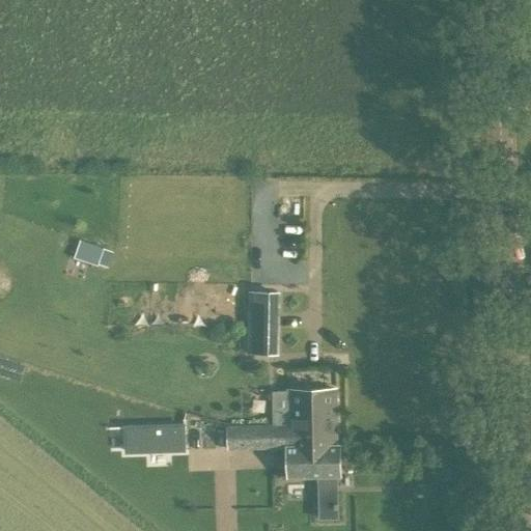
[(106,245),(109,231),(85,225),(82,239),(106,245)]
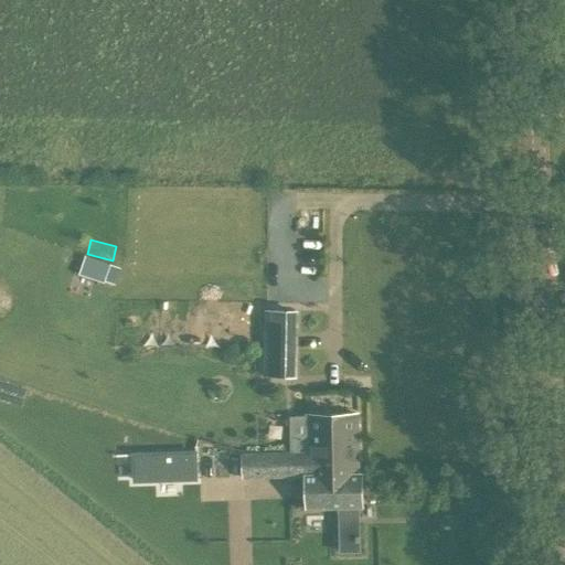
[(109,264),(85,256),(78,275),(103,283),(109,264)]
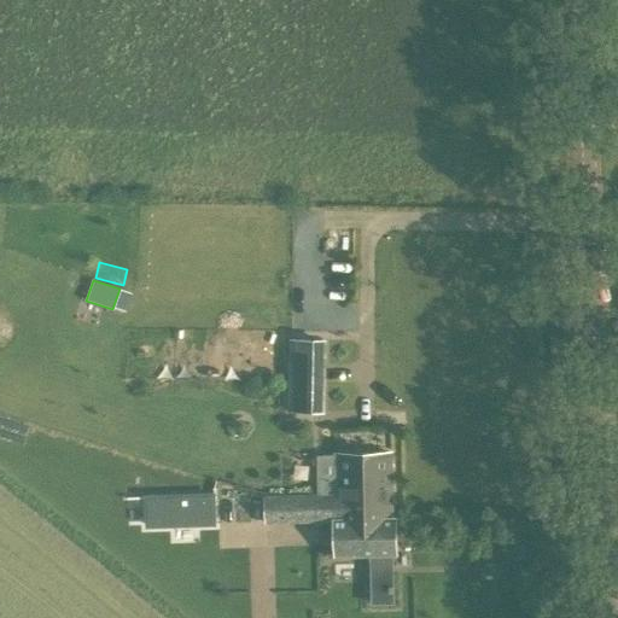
[(324,412),(326,340),(290,339),(289,410),(324,412)]
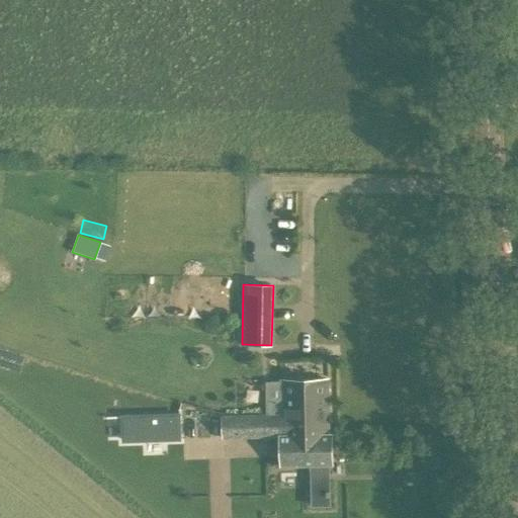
[(280,439),(332,438),(332,434),(329,434),(328,379),(282,380),(283,415),(222,416),(222,437),(280,436),(280,439)]
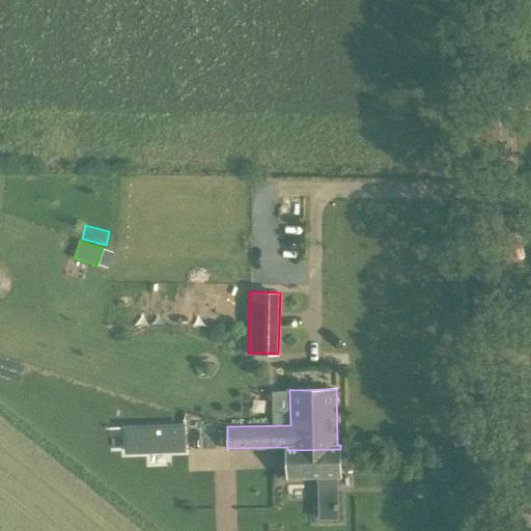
[(123,427),(124,456),(186,453),(185,425),(123,427)]
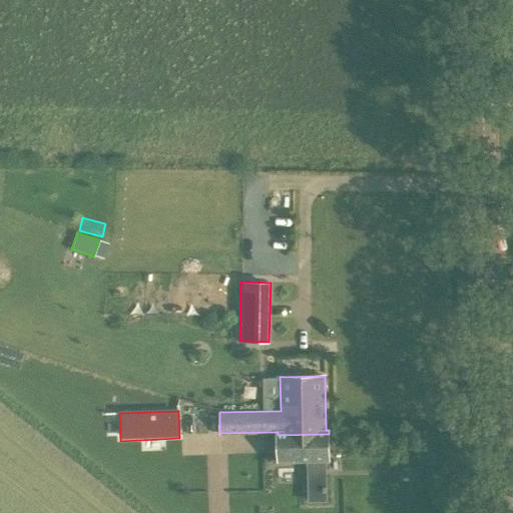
[(327,461),(330,461),(329,434),(278,435),(279,461),(307,461),(308,470),(327,470),(327,461)]
